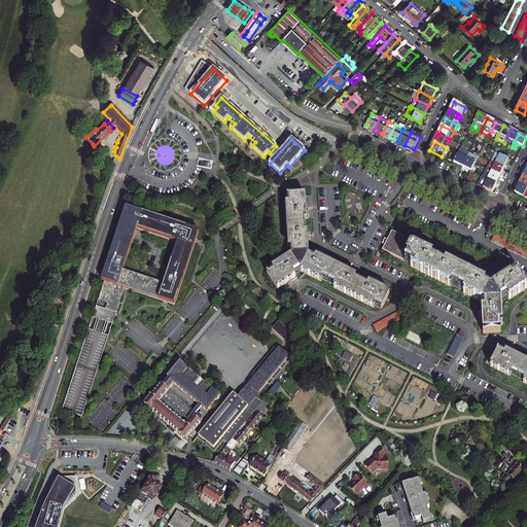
[(458,153),(454,163),(463,167),(467,159),(458,153)]
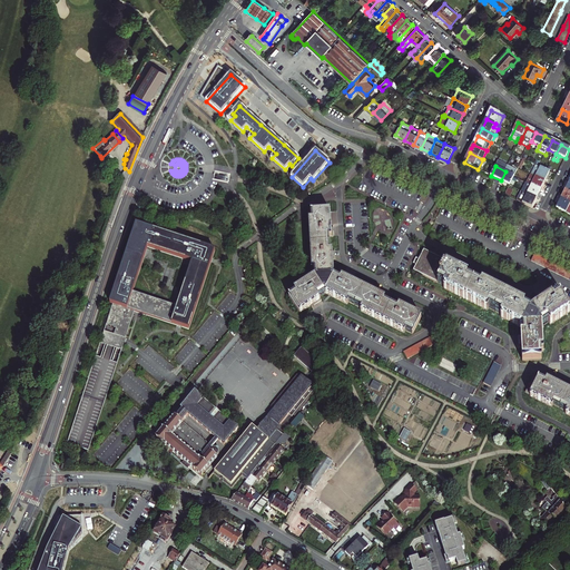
[(532,175),(536,177),(546,182),(550,173),(537,166),(532,175)]
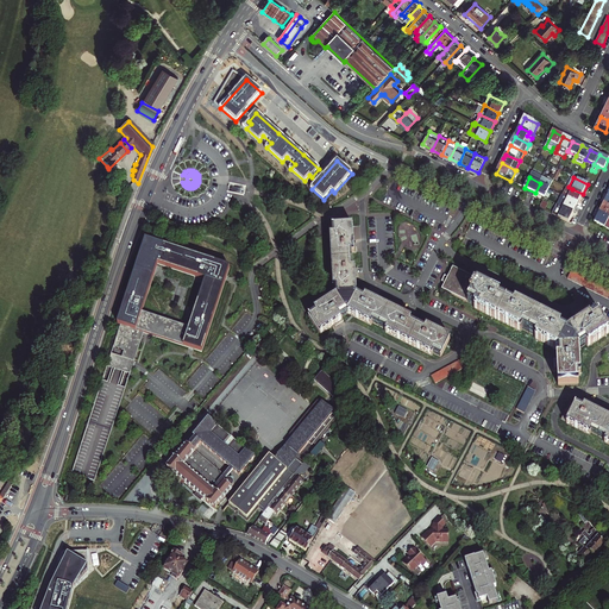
[(545,198),(550,188),(540,183),(535,193),(545,198)]
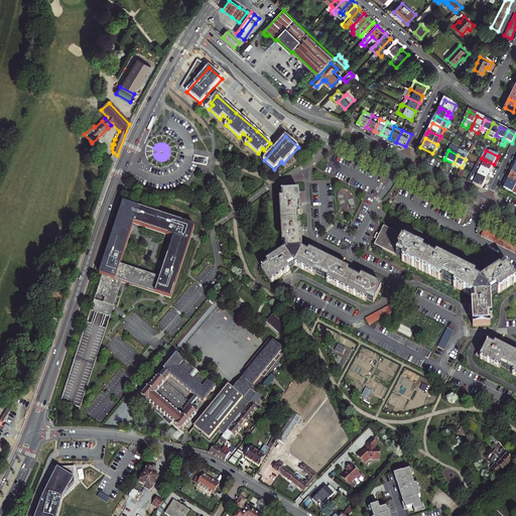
[(482,167),(490,172),(494,164),(485,160),(482,167)]
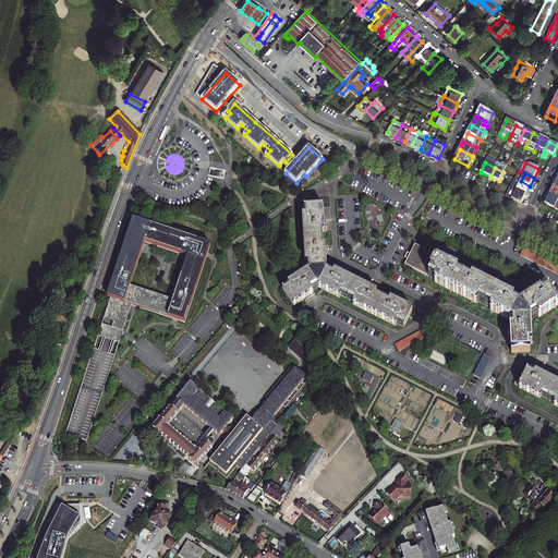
[(521,181),(517,190),(525,194),(530,186),(521,181)]
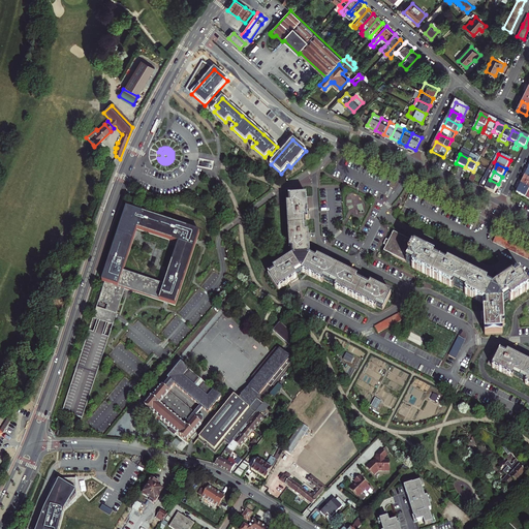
[(490,180),(485,178),(479,186),(493,193),(498,184),(490,180)]
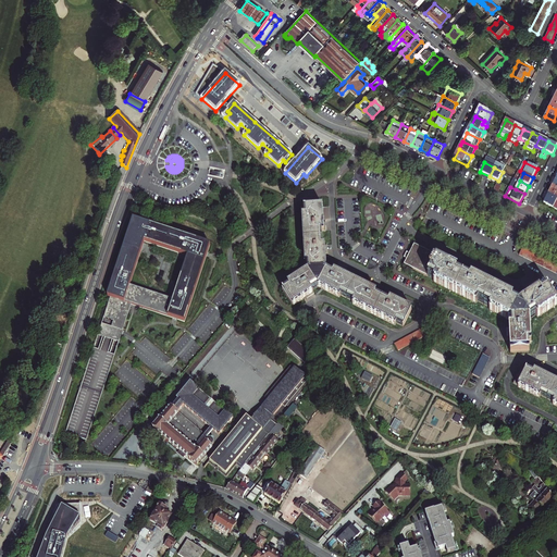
[(544,205),(553,209),(556,210),(556,198),(548,195),(544,205)]
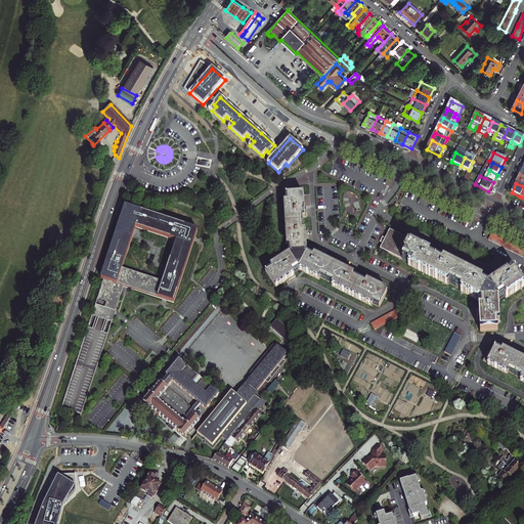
[(285,204),(286,225),(288,248),(289,248),(290,255),(307,254),(306,239),(306,231),(304,232),(303,217),(305,217),(304,209),(304,195),(286,197),(287,203),(285,204)]
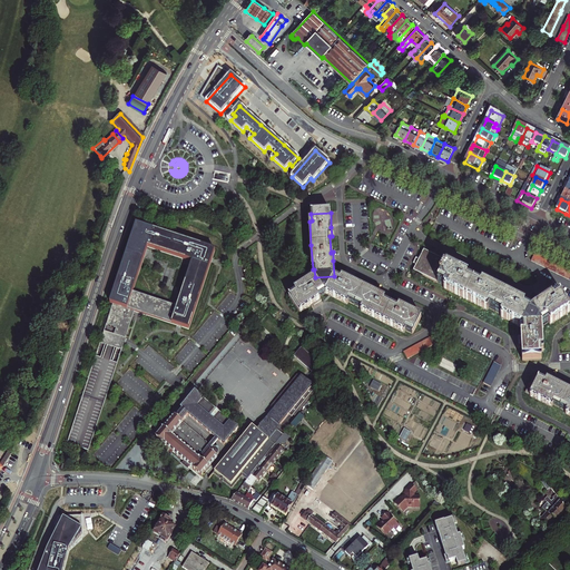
[(155,232),(138,226),(136,233),(153,238),(155,232)]
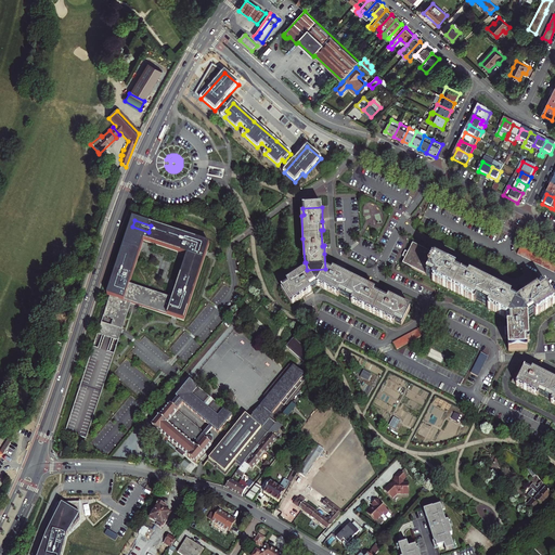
[(149,232),(132,227),(145,242),(190,256),(204,256),(205,252),(209,253),(211,245),(151,226),(149,232)]
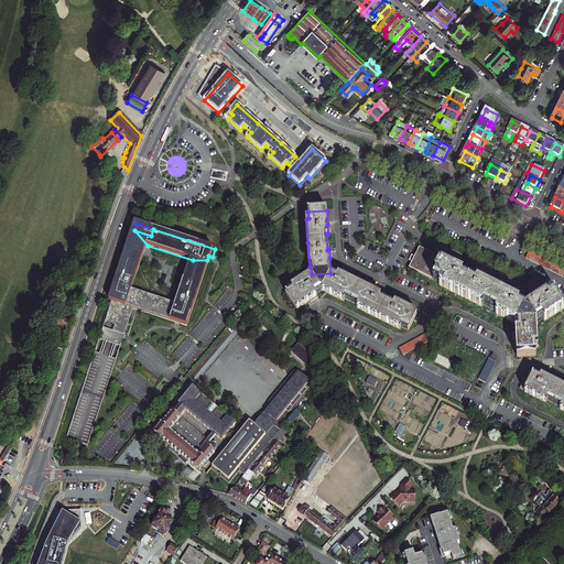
[(133,290),(148,246),(134,230),(128,250),(131,251),(108,322),(119,325),(119,324),(121,325),(118,334),(118,336),(127,339),(127,336),(137,310),(177,323),(179,320),(183,321),(182,324),(190,326),(210,261),(207,260),(193,260),(179,305),(133,290)]
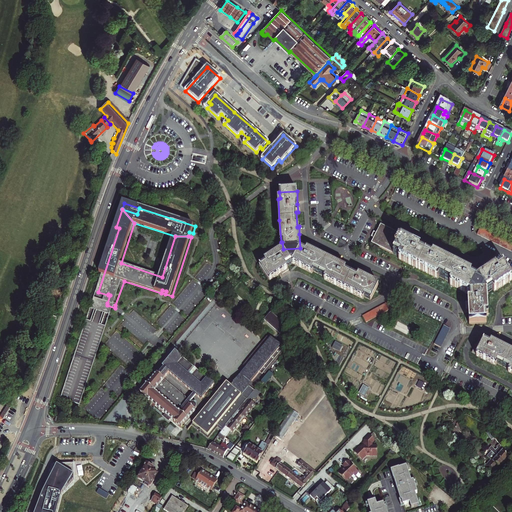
[(399,259),(438,279),(438,277),(451,283),(450,285),(470,295),(478,280),(471,277),(472,275),(465,271),(441,259),(433,255),(432,257),(420,251),(421,249),(414,246),(401,239),(400,242),(399,241),(402,236),(381,225),(377,234),(374,232),(372,237),(374,238),(372,243),(392,254),(395,248),(396,249),(393,254),(400,258),(399,259)]
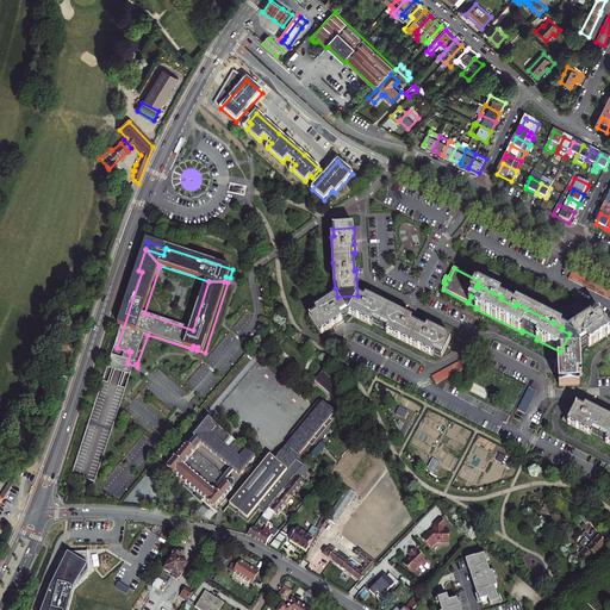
[(568,280),(609,302),(609,299),(609,290),(573,272),(568,280)]
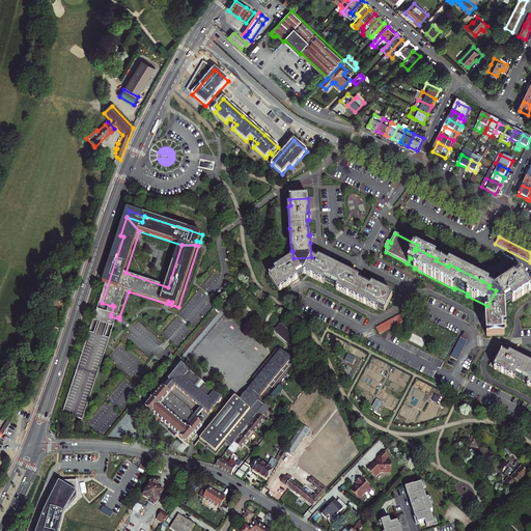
[(337,288),(337,289),(357,300),(376,310),(378,308),(384,311),(392,296),(380,289),(371,285),(371,287),(358,281),(359,279),(352,275),(326,262),(319,259),(318,259),(317,260),(311,257),(304,273),(324,283),(325,281),(337,288)]
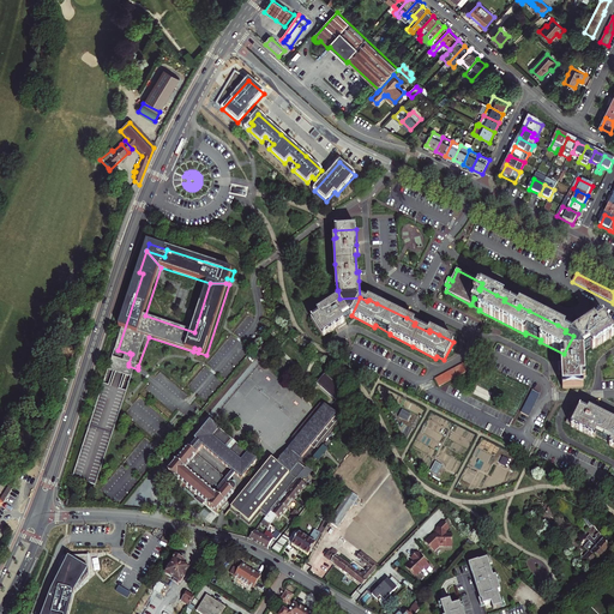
[(312,320),(323,337),(332,331),(341,325),(345,323),(344,320),(351,315),(339,299),(325,308),(318,314),(319,315),(312,320)]
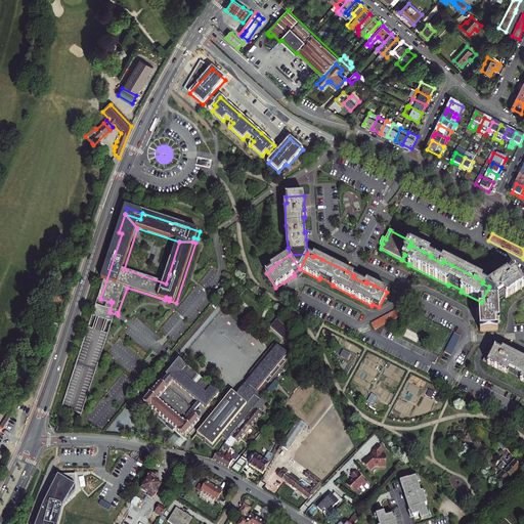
[(505,298),(506,299),(523,287),(523,286),(515,272),(509,276),(508,274),(500,279),(489,287),(498,301),(505,298)]
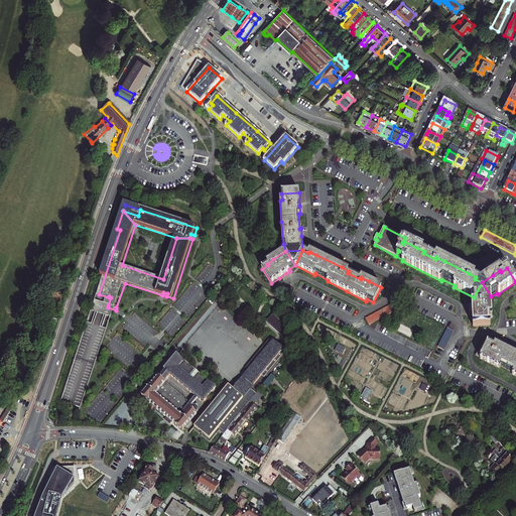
[(222,288),(216,296),(218,299),(225,290),(222,288)]
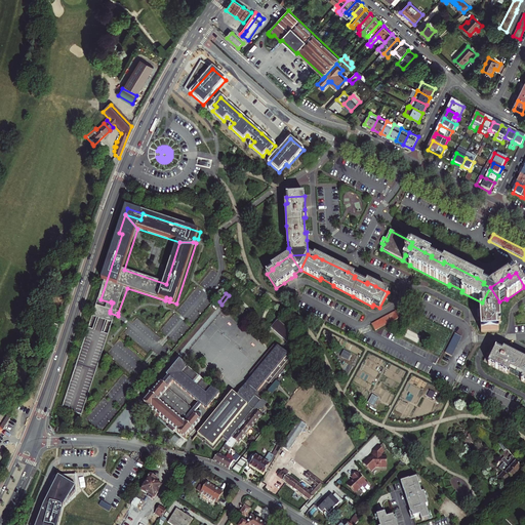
[(481,332),(499,331),(498,324),(500,324),(499,304),(499,301),(482,303),(482,310),(480,310),(481,318),(481,332)]
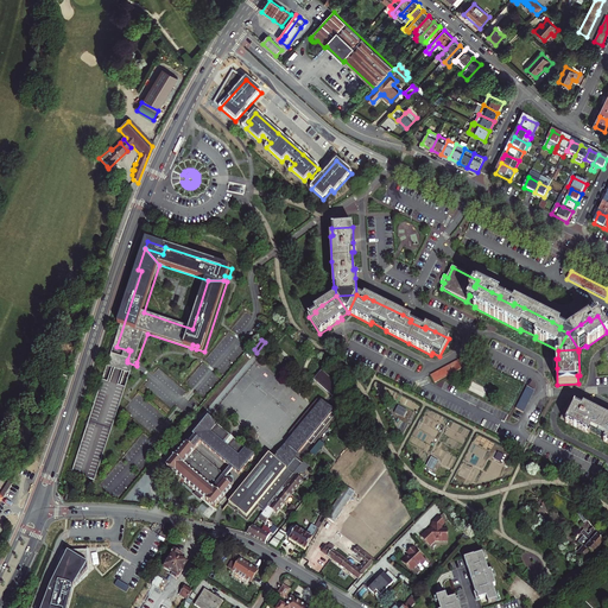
[(139,363),(137,362),(137,366),(127,362),(127,360),(111,354),(109,359),(101,384),(105,385),(127,393),(130,393),(138,367),(139,363)]
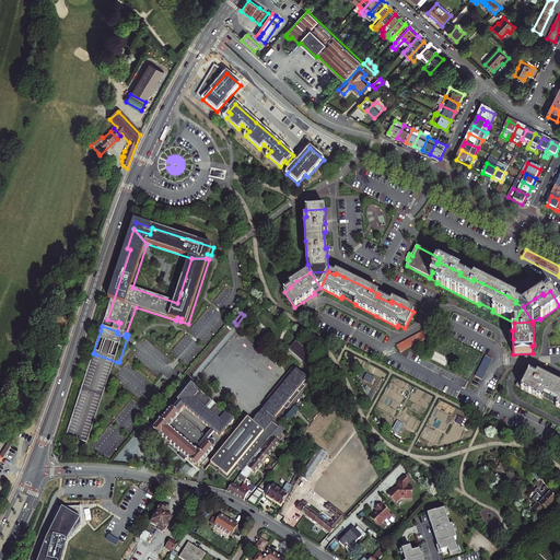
[(401,353),(408,349),(411,348),(429,339),(426,331),(401,343),(397,346),(401,353)]
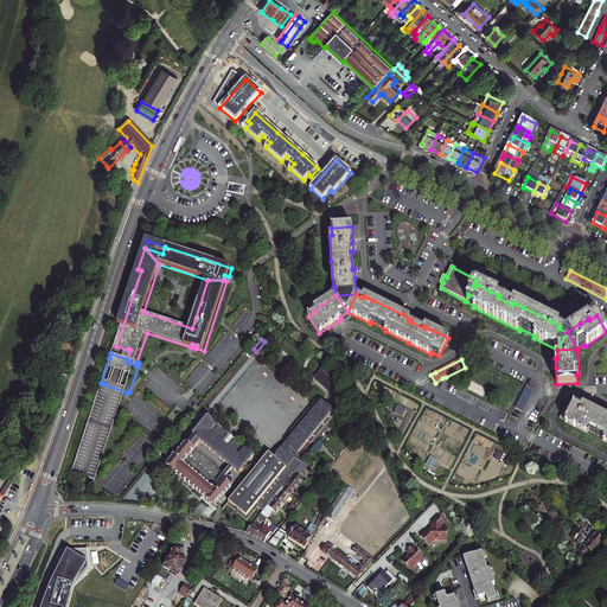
[(339,390),(324,370),(315,377),(331,397),(339,390)]
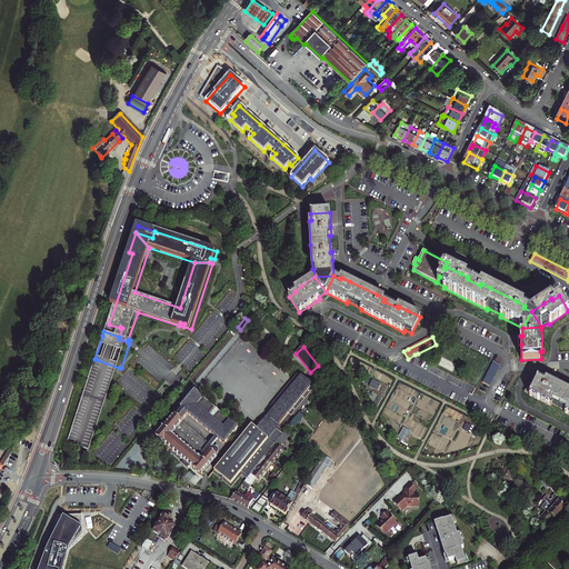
[(119,368),(98,360),(69,448),(90,455),(119,368)]
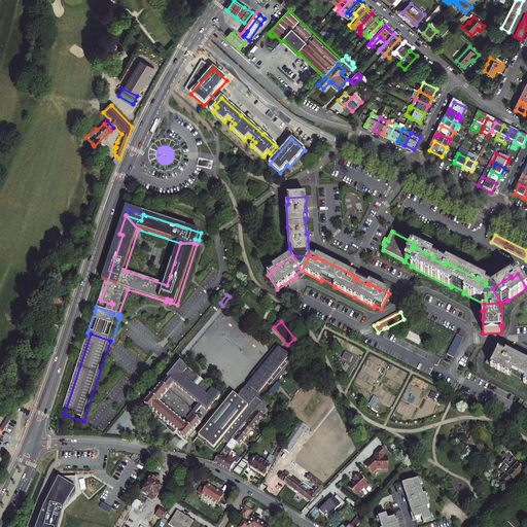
[(457,336),(448,354),(454,358),(464,339),(457,336)]
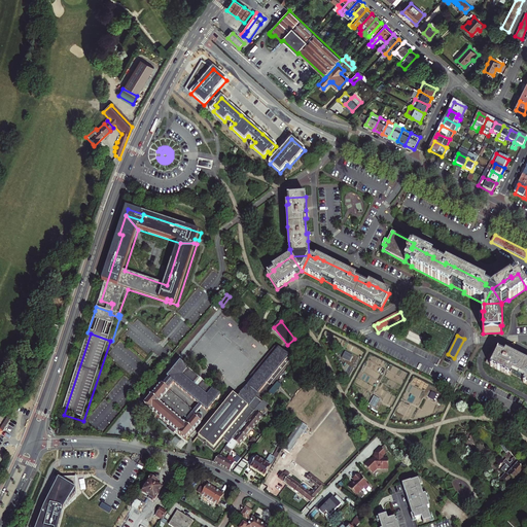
[(280,348),(253,381),(254,383),(253,384),(253,385),(252,386),(253,387),(254,388),(259,393),(269,382),(272,385),(293,358),(280,348)]
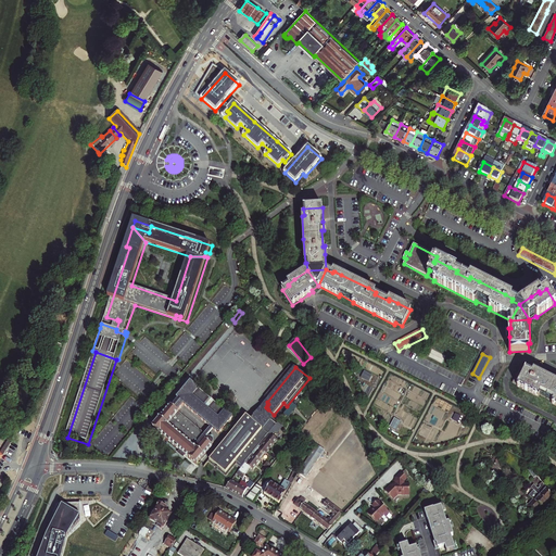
[(552,404),(555,405),(555,382),(542,376),(534,371),(533,374),(526,370),(525,370),(520,368),(513,383),(518,386),(518,387),(539,397),(540,395),(553,402),(552,404)]
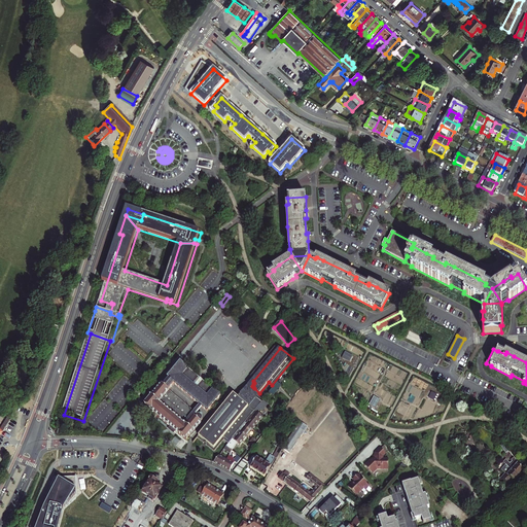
[(353,355),(346,352),(343,358),(350,361),(353,355)]
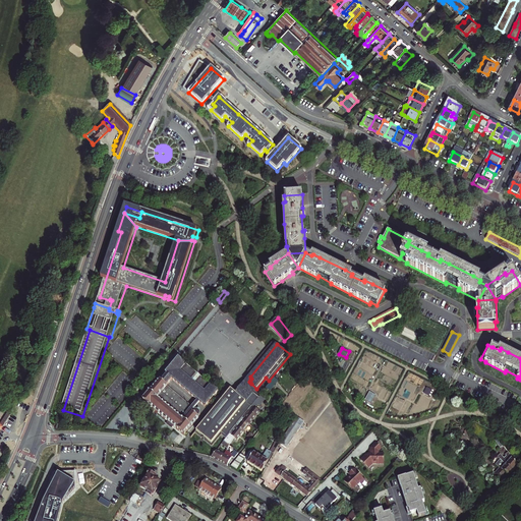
[(149,392),(142,400),(184,436),(199,417),(198,417),(200,414),(200,412),(197,409),(194,409),(192,407),(166,385),(171,379),(197,401),(200,403),(204,406),(217,392),(208,384),(203,391),(180,372),(186,365),(177,357),(164,372),(167,374),(161,382),(159,380),(152,388),(151,387),(148,391),(149,392)]
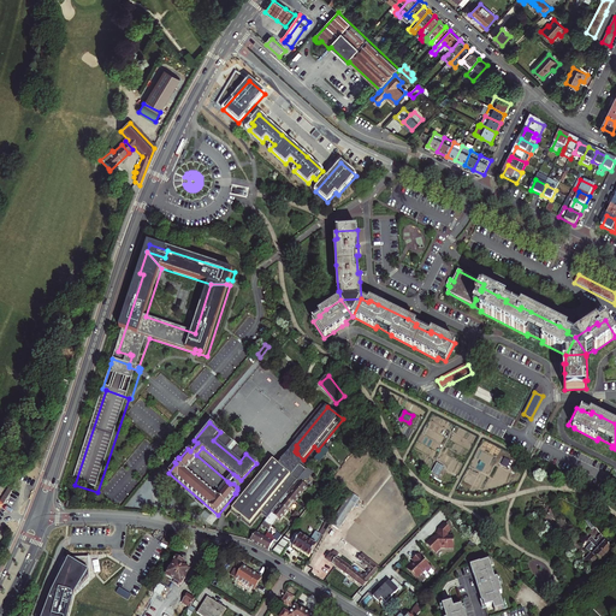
[(246,454),(235,445),(231,442),(220,432),(213,440),(240,462),(246,454)]
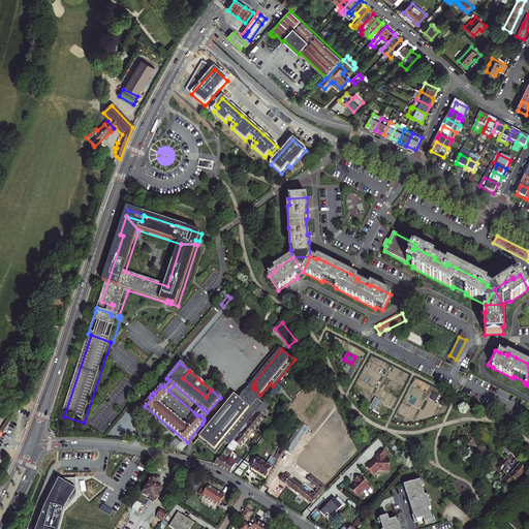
[(254,386),(254,385),(255,384),(254,382),(253,382),(248,390),(258,398),(260,395),(255,390),(254,389),(253,387),(254,386)]
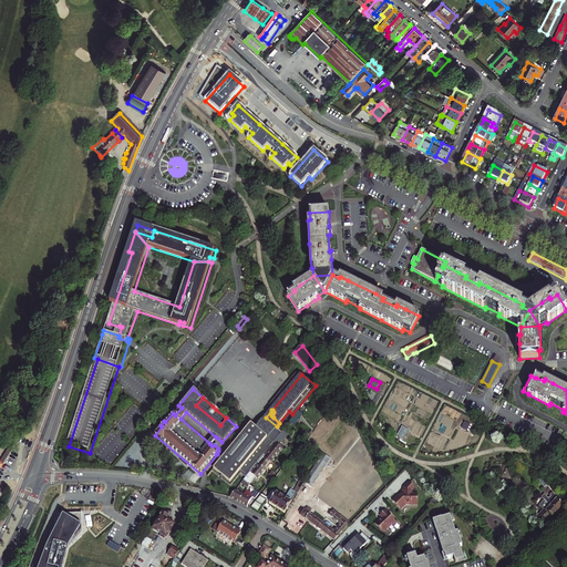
[(297,413),(289,424),(294,428),(301,416),(297,413)]
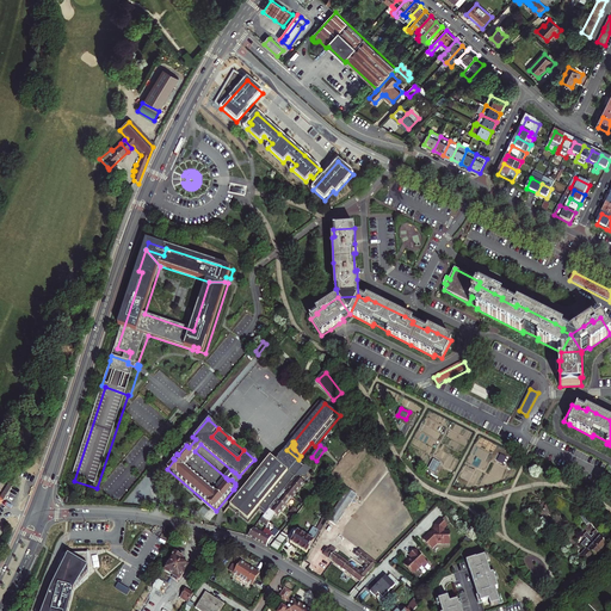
[(285,489),(306,464),(298,460),(287,450),(277,460),(270,454),(229,504),(247,518),(259,505),(260,506),(267,512),(270,508),(277,499),(285,489)]
